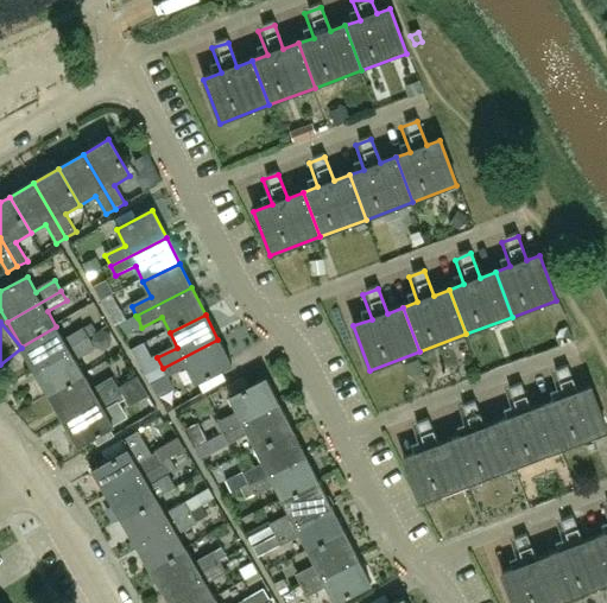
[(36,372),(89,340),(83,330),(64,342),(56,327),(21,347),(36,372)]
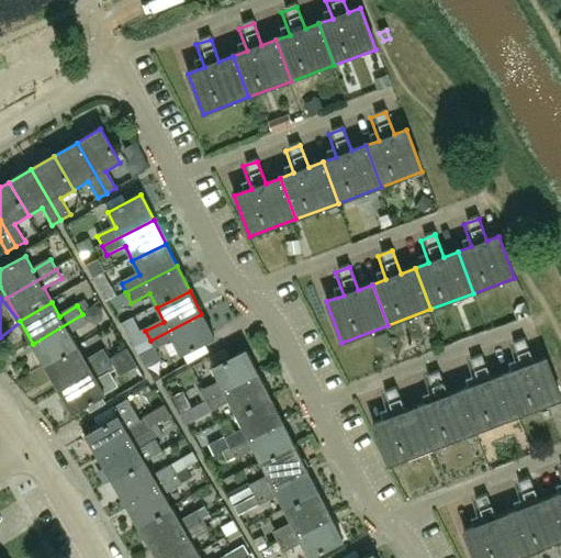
[(33,344),(46,367),(79,348),(70,334),(88,324),(82,314),(33,344)]
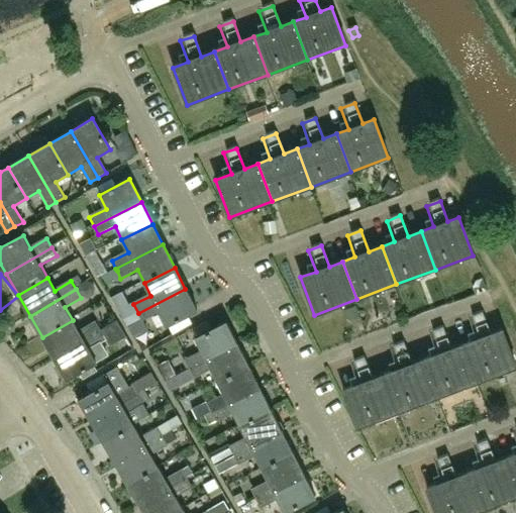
[(166,326),(167,325),(187,315),(196,311),(185,289),(138,313),(142,321),(160,313),(166,326)]
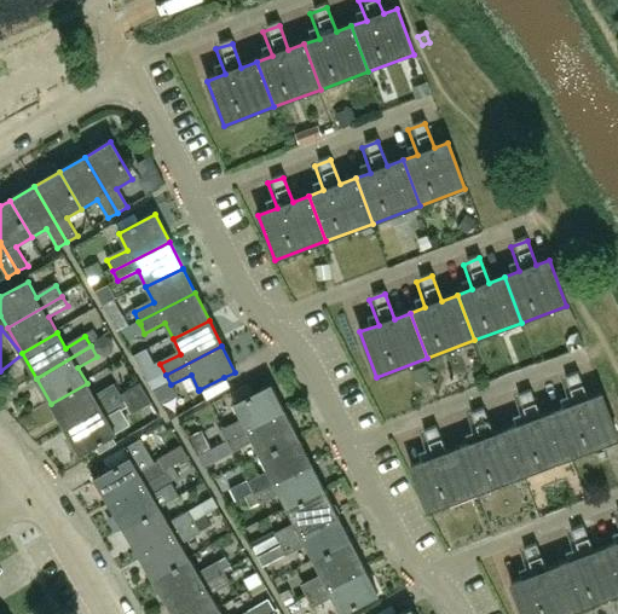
[(555,412),(573,458),(617,441),(617,438),(601,395),(588,400),(578,376),(561,382),(571,406),(555,412)]
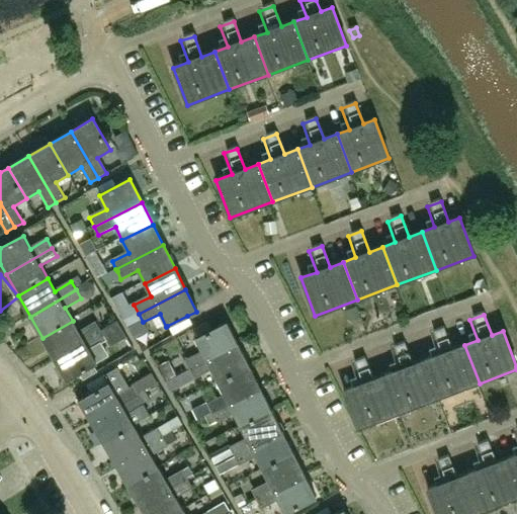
[(42,338),(55,358),(100,332),(96,324),(80,333),(73,321),(42,338)]
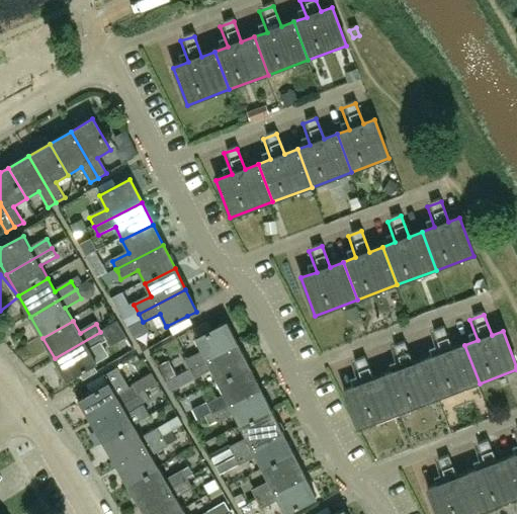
[(189,371),(238,346),(227,324),(195,340),(202,353),(185,362),(189,371)]
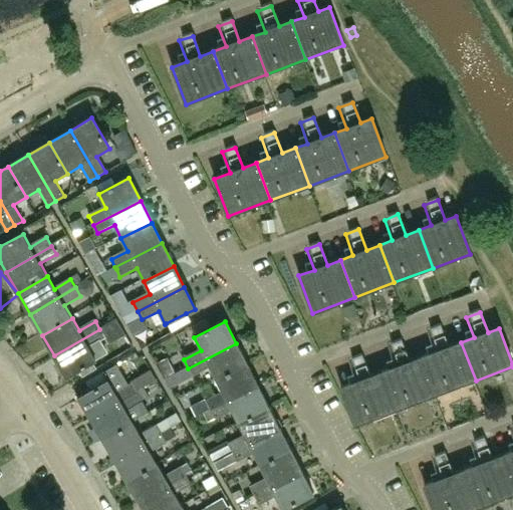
[(476,380),(461,342),(449,347),(441,327),(427,332),(435,352),(422,357),(436,395),(476,380)]
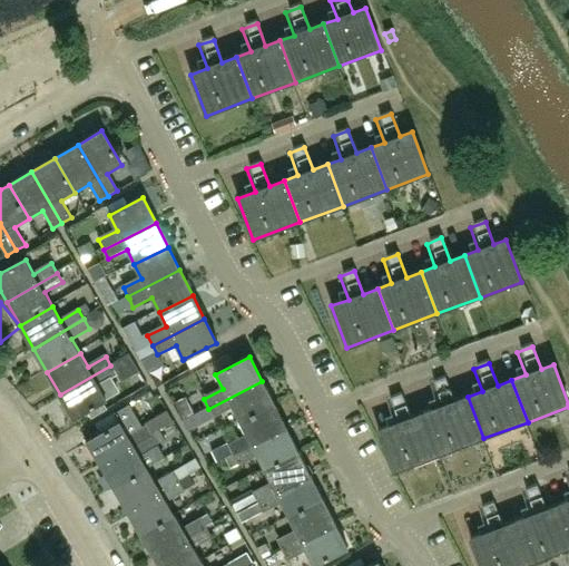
[(110,366),(60,394),(74,418),(107,399),(98,386),(116,374),(111,368),(110,366)]
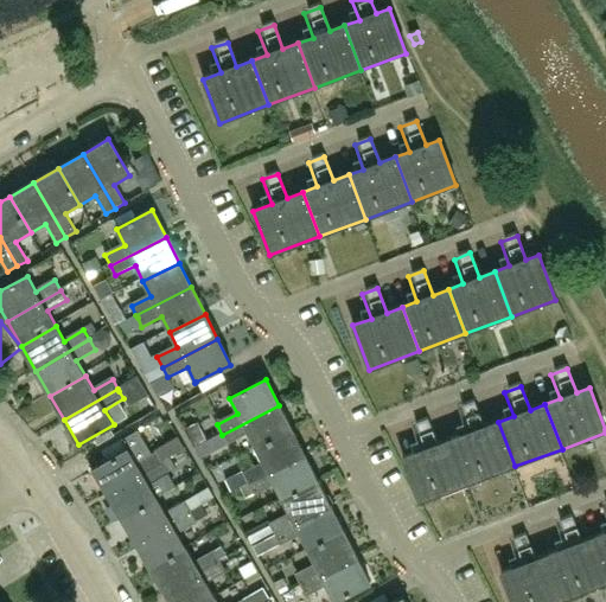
[(515,466),(498,422),(484,428),(474,403),(458,410),(467,434),(452,440),(469,484),(515,466)]
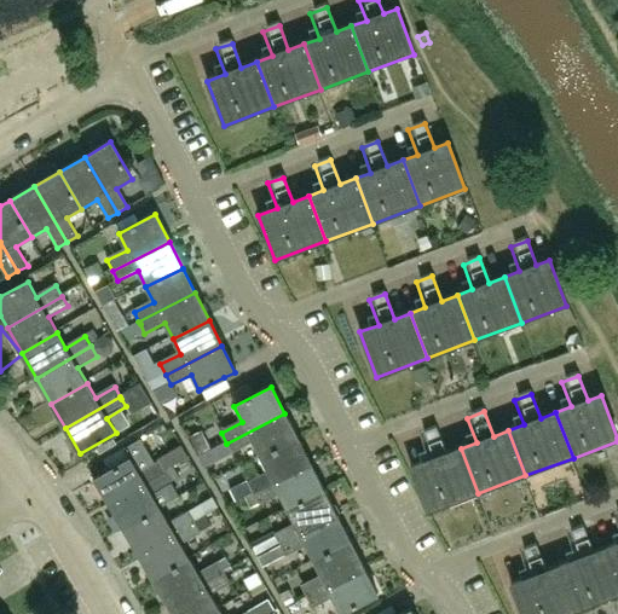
[(261,459),(298,440),(284,413),(226,444),(232,453),(253,444),(261,459)]
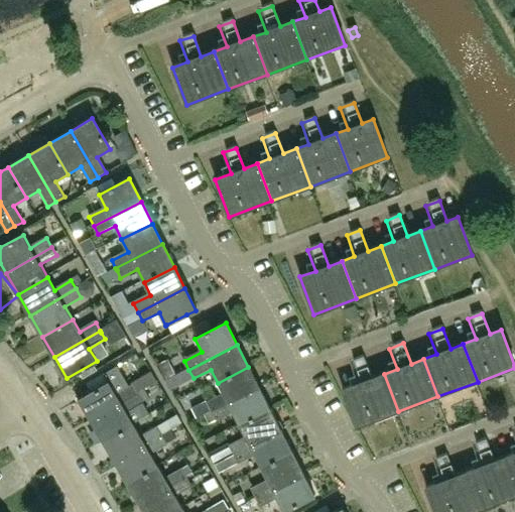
[(398,411),(384,374),(372,379),(364,358),(351,363),(358,384),(343,390),(357,427),(398,411)]
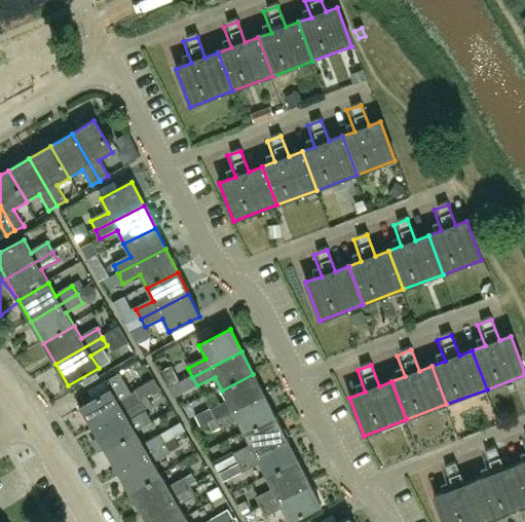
[(144,370),(128,379),(133,387),(148,379),(144,370)]
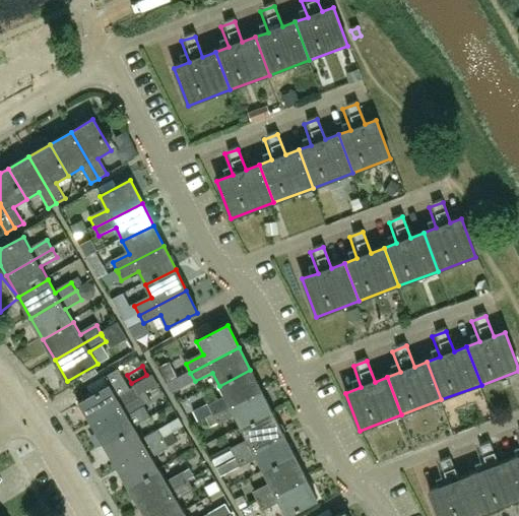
[(213,416),(261,391),(250,370),(219,386),(225,399),(208,407),(213,416)]
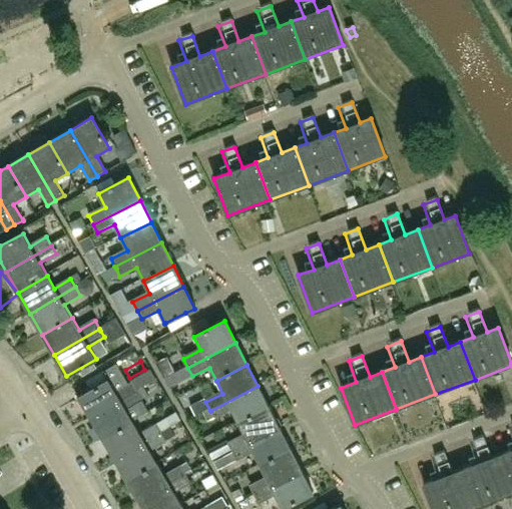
[(108,381),(95,389),(79,398),(91,419),(136,393),(131,385),(125,388),(116,394),(108,381)]
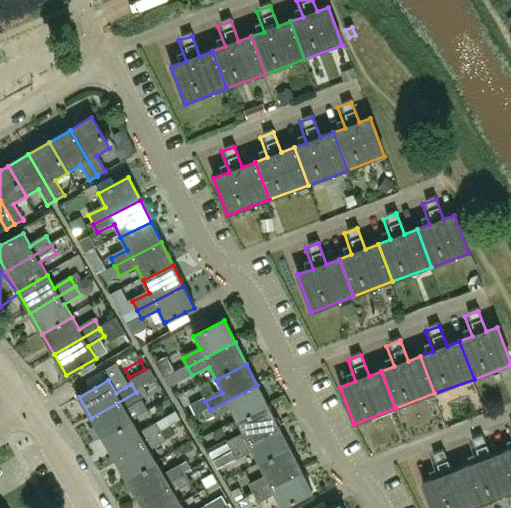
[(257,385),(210,410),(214,418),(231,409),(237,422),(268,406),(257,385)]
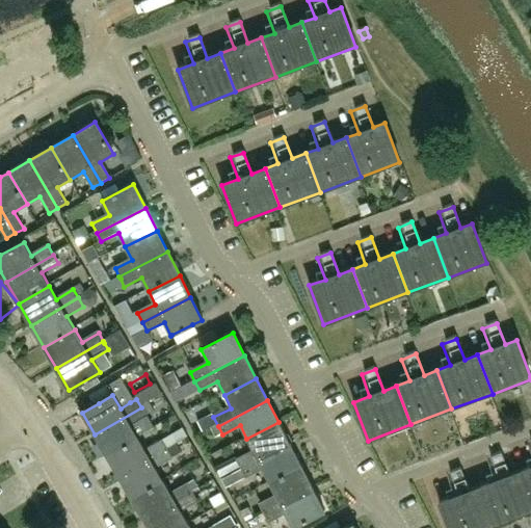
[(108,456),(138,439),(131,426),(147,416),(141,407),(95,434),(108,456)]
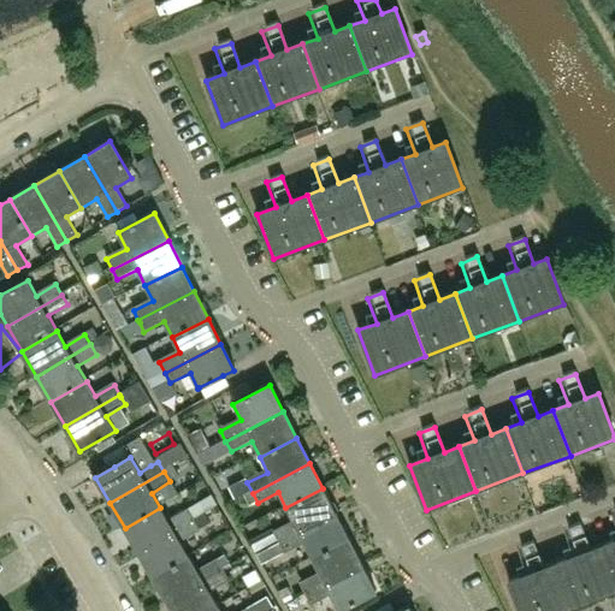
[(279,544),(336,515),(323,488),(285,508),(294,523),(273,534),(279,544)]
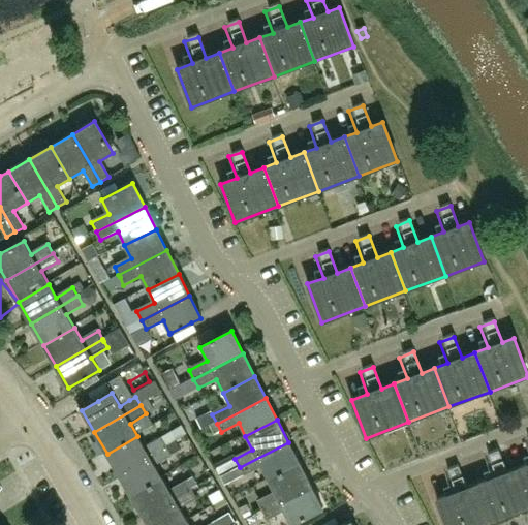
[(107,454),(120,475),(166,449),(161,439),(145,450),(137,436),(107,454)]
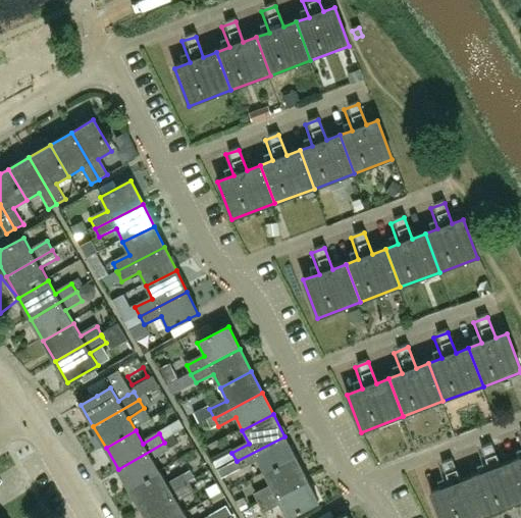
[(284,436),(237,461),(241,470),(258,462),(264,474),(296,458),(284,436)]
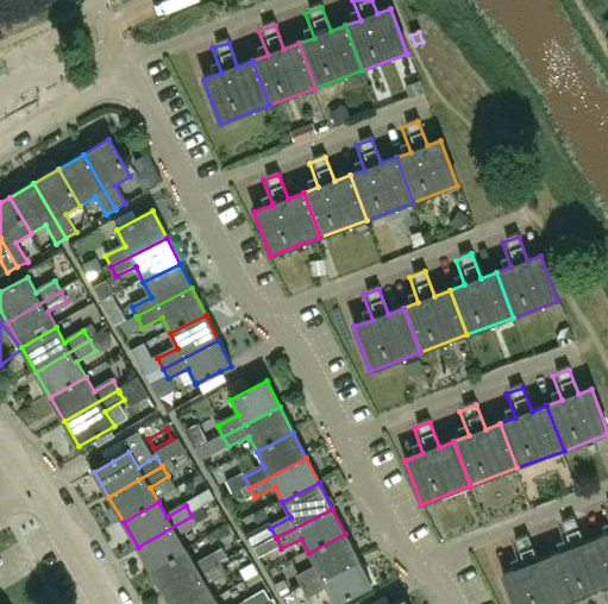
[(138,547),(152,572),(187,552),(179,536),(198,526),(192,516),(138,547)]
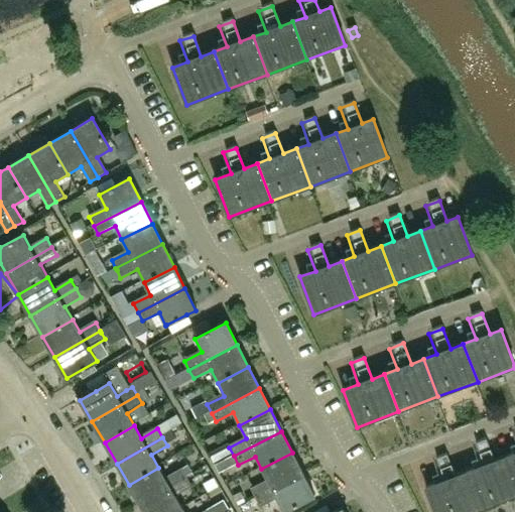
[(468,472),(482,509),(514,496),(514,478),(507,457),(494,462),(487,440),(473,446),(481,467),(468,472)]
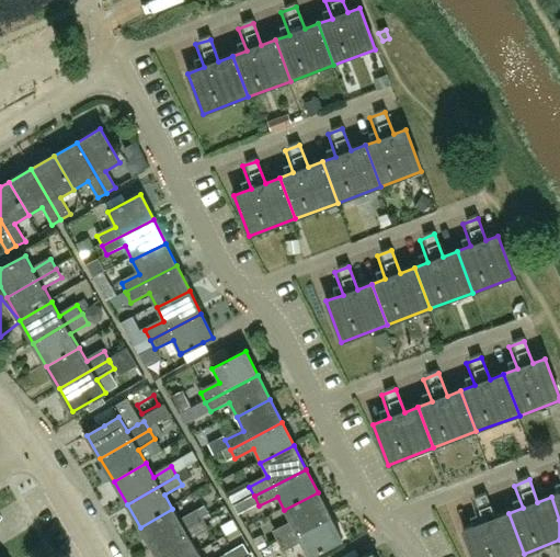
[(318,492),(284,510),(292,524),(273,533),(278,543),(330,516),(318,492)]
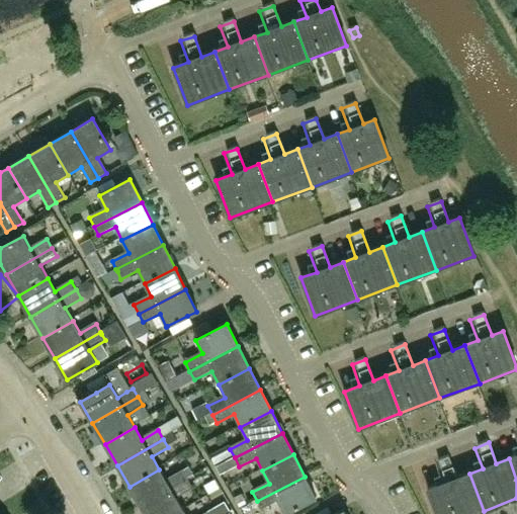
[(478,513),(484,511),(469,474),(456,479),(448,457),(435,462),(443,484),(428,490),(437,513),(478,513)]
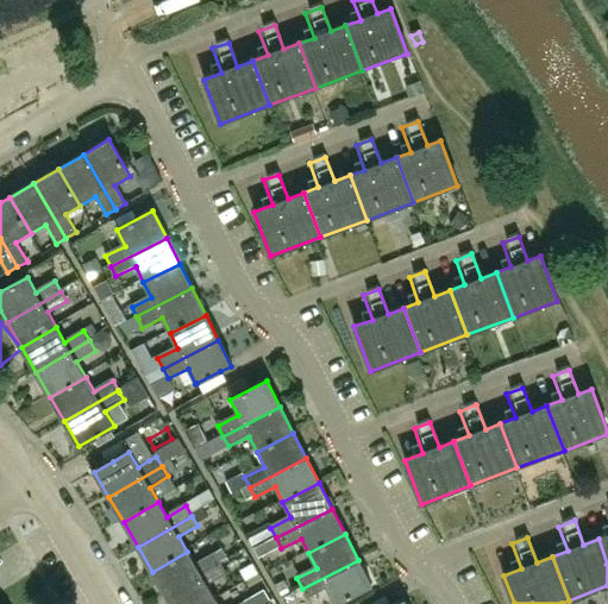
[(152,572),(167,596),(220,565),(214,554),(195,566),(187,552),(152,572)]
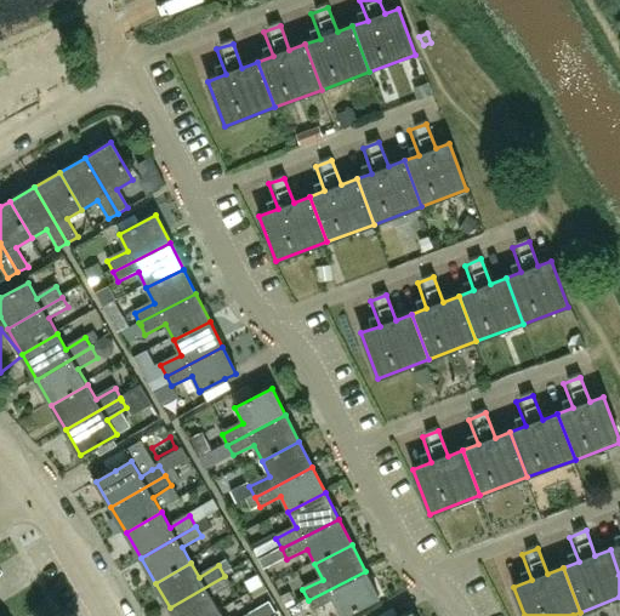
[(365,571),(308,600),(313,611),(334,600),(341,615),(347,615),(380,598),(365,571)]
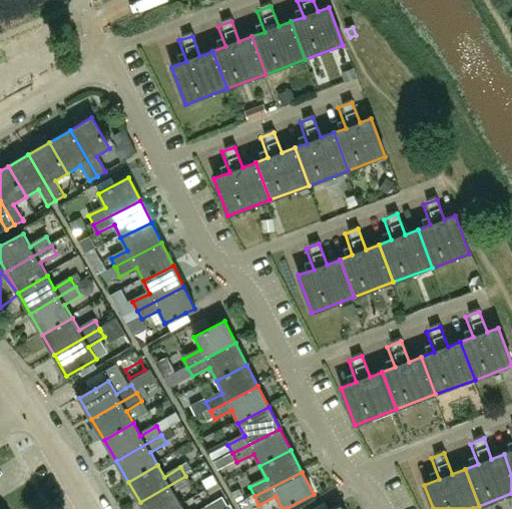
[(140,502),(144,508),(178,508),(182,506),(174,494),(190,485),(185,476),(140,502)]
